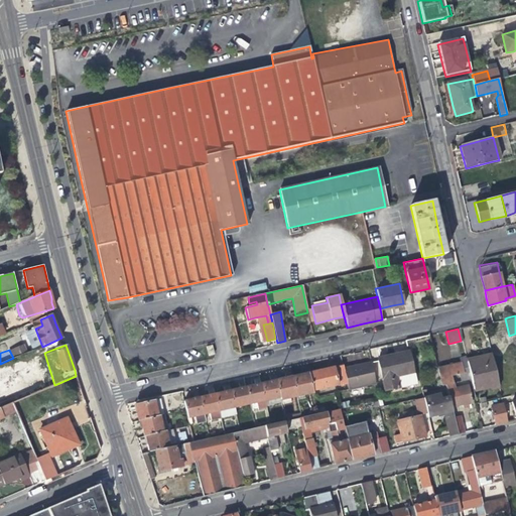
[(409,353),(379,360),(386,391),(416,385),(411,365),(409,353)]
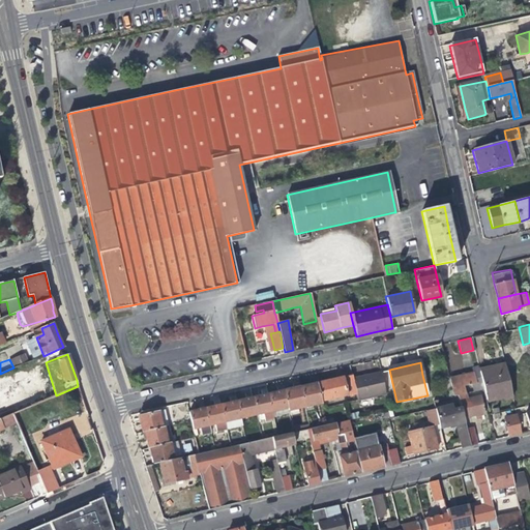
[(491,369),(480,372),(484,390),(487,402),(500,399),(512,395),(506,364),(505,364),(491,369)]
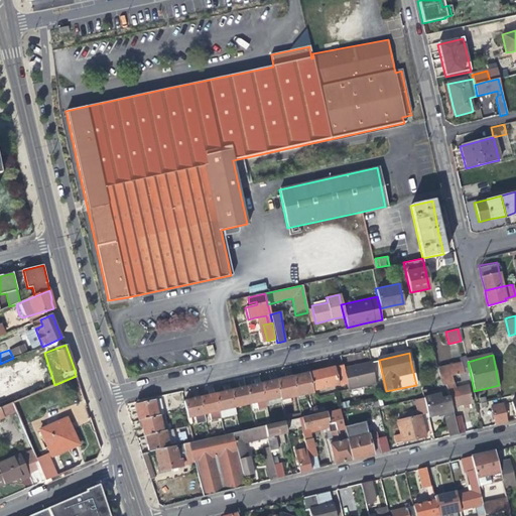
[(438,368),(442,386),(444,386),(452,384),(472,380),(468,362),(467,357),(460,359),(461,363),(450,365),(438,368)]
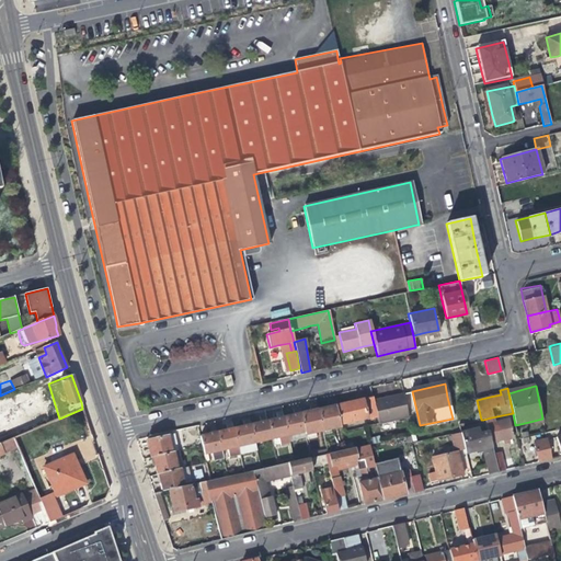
[(382,398),(374,400),(378,416),(379,424),(409,418),(407,408),(404,393),(382,398)]
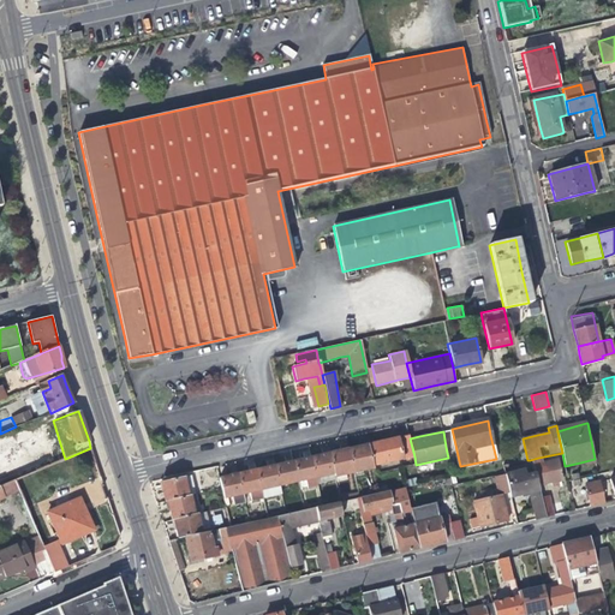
[(372,465),(415,457),(410,439),(410,435),(388,440),(368,445),(372,465)]
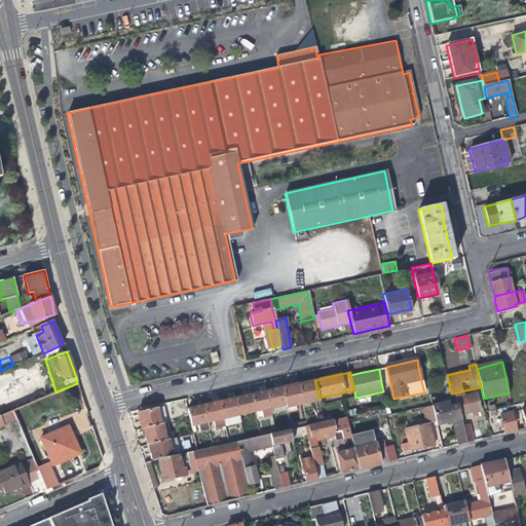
[(318,400),(318,398),(314,380),(305,382),(298,384),(303,404),(318,400)]
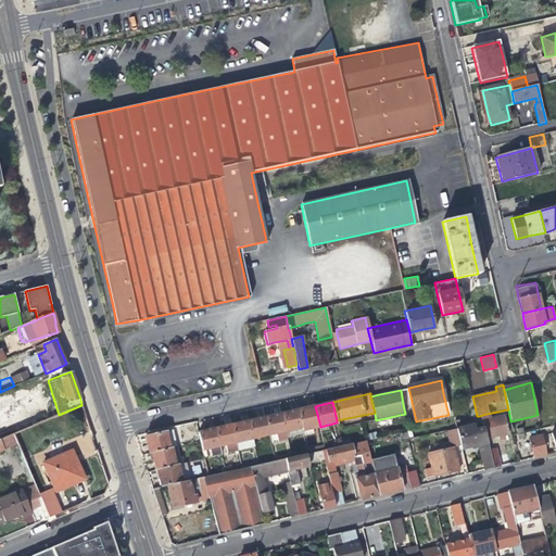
[(313,428),(320,427),(315,406),(306,408),(299,409),(303,432),(303,433),(313,431),(313,428)]
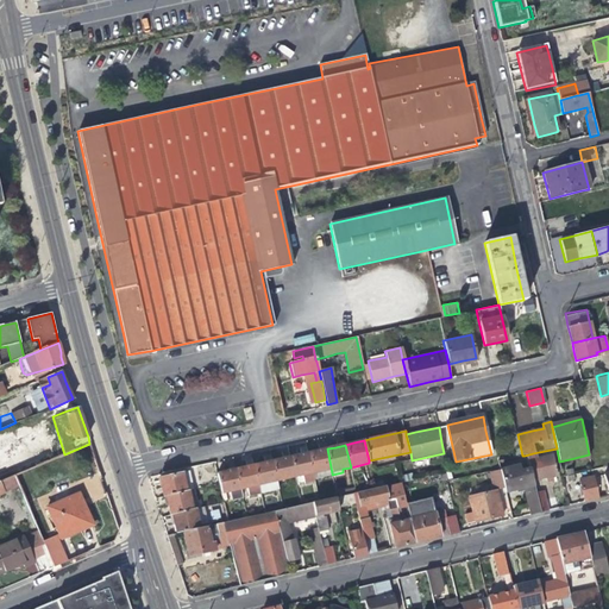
[(313,477),(332,473),(327,449),(315,451),(308,453),(313,476),(313,477)]
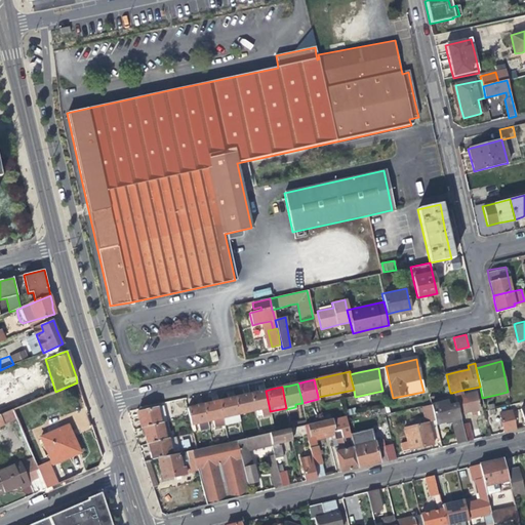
[(254,414),(270,410),(266,391),(258,393),(250,394),(254,411),(254,414)]
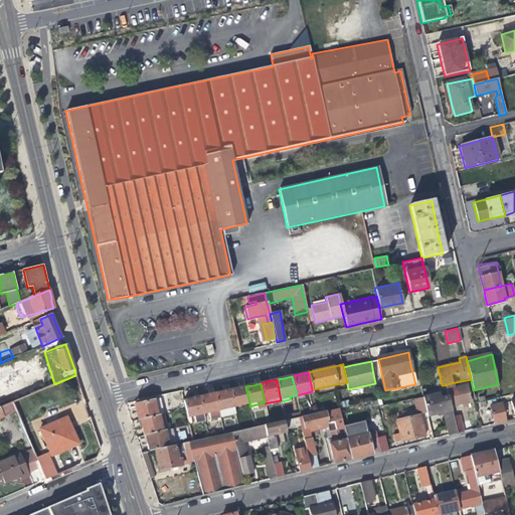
[(449,404),(450,406),(454,405),(458,404),(462,403),(463,408),(466,407),(465,403),(470,401),(466,385),(453,389),(451,383),(444,385),(446,390),(449,404)]
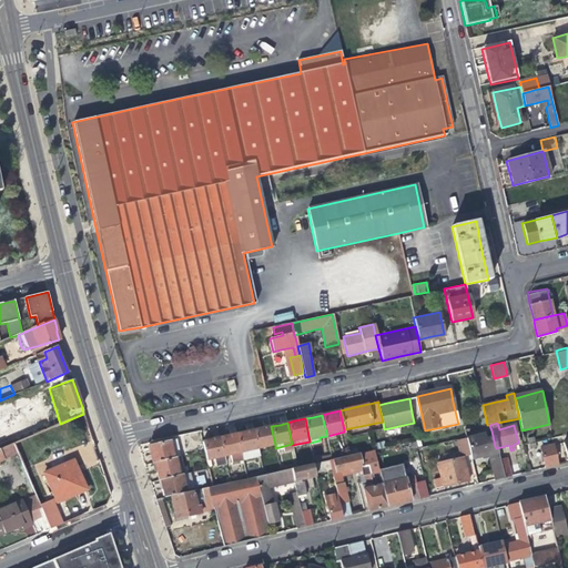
[(466,436),(467,438),(470,452),(470,455),(472,456),(480,454),(487,452),(494,479),(496,479),(504,477),(499,460),(497,453),(496,448),(495,446),(492,430),(489,425),(487,425),(485,426),(469,429),(464,430),(465,436),(466,436)]
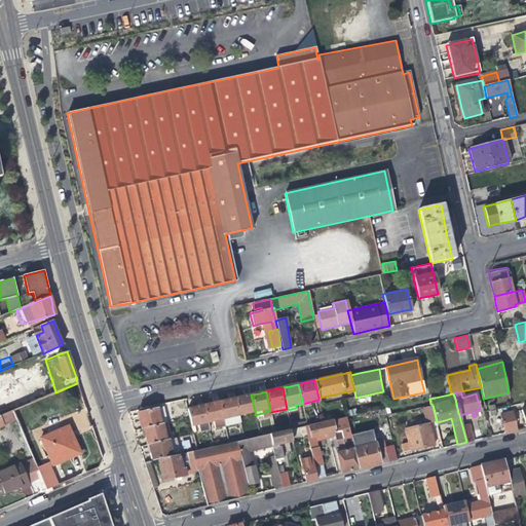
[(238,416),(255,412),(251,395),(241,397),(235,399),(238,416)]
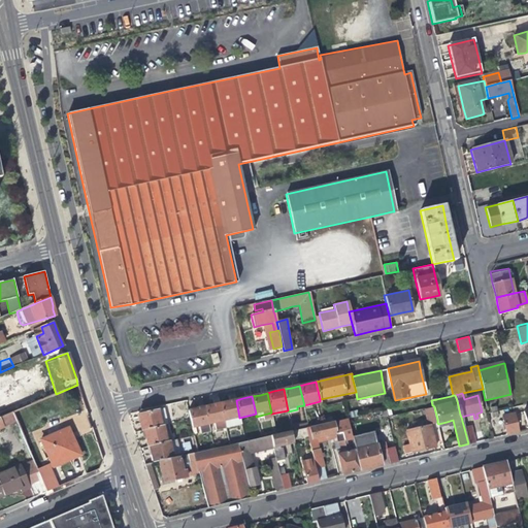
[(241,425),(239,418),(236,400),(227,402),(220,403),(225,424),(226,429),(241,425)]
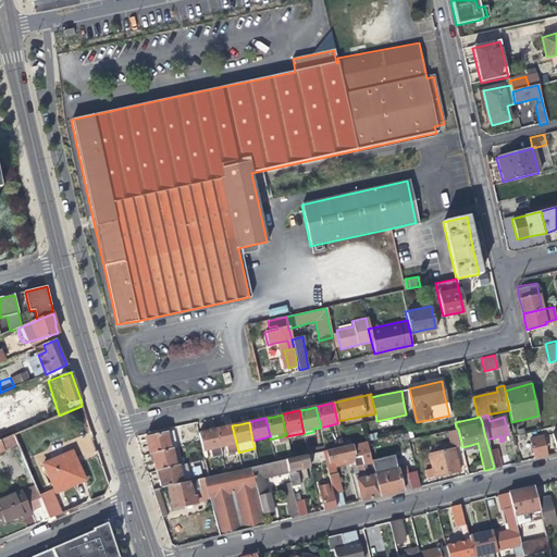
[(229,449),(237,447),(232,425),(224,428),(215,430),(220,447),(227,446),(229,449)]
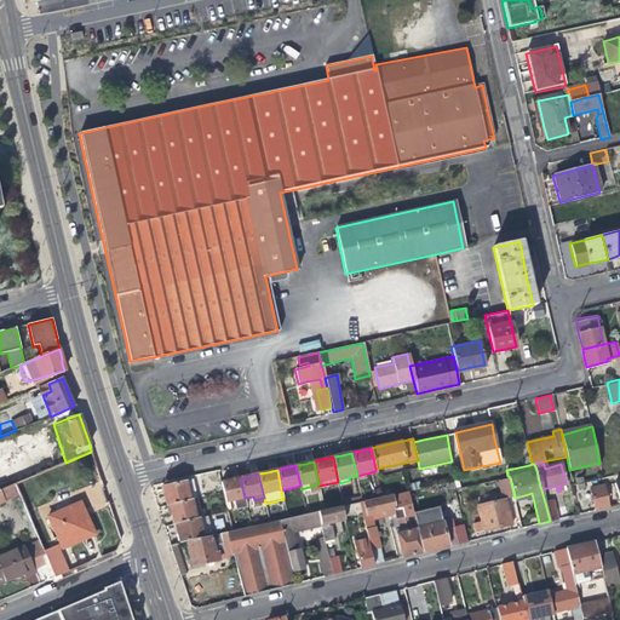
[(167,505),(197,498),(193,478),(162,486),(164,493),(167,505)]
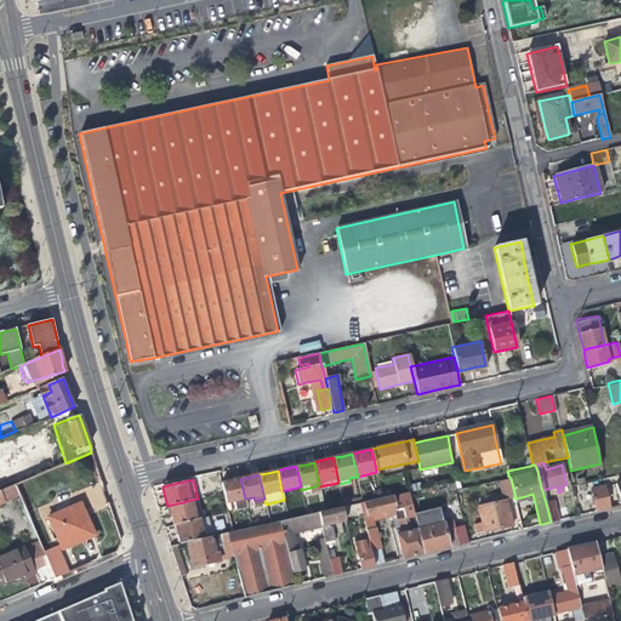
[(248,510),(245,499),(240,479),(231,480),(221,483),(222,494),(224,503),(235,501),(238,511),(248,510)]
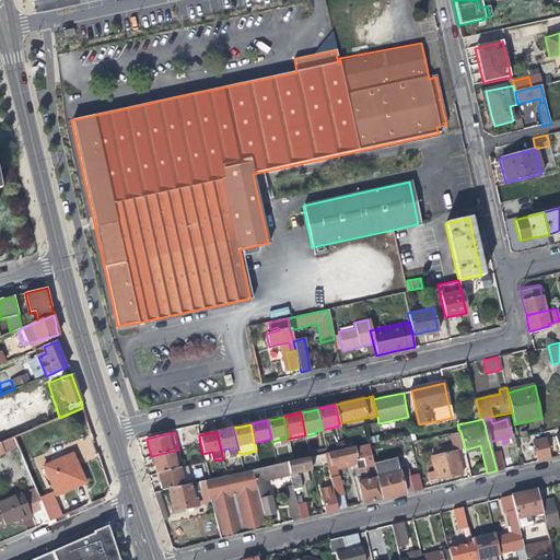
[(457,450),(464,448),(464,445),(461,432),(452,434),(455,451),(457,450)]
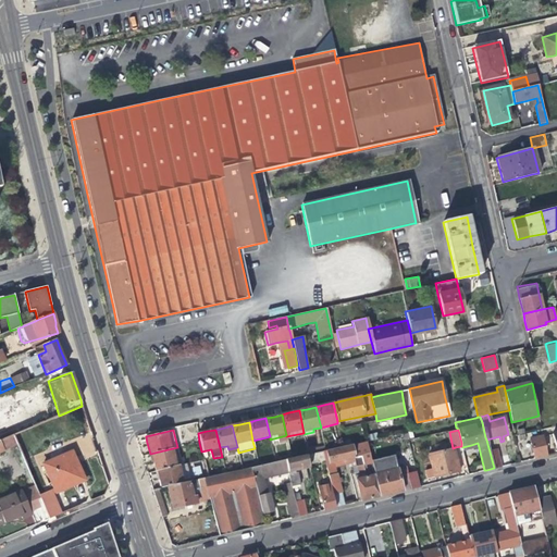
[(364,433),(367,440),(378,436),(376,431),(364,433)]
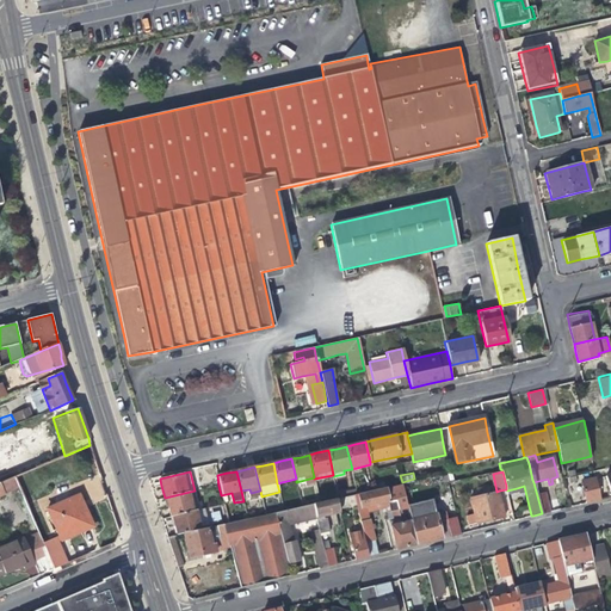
[(14,477),(0,483),(5,493),(19,488),(14,477)]
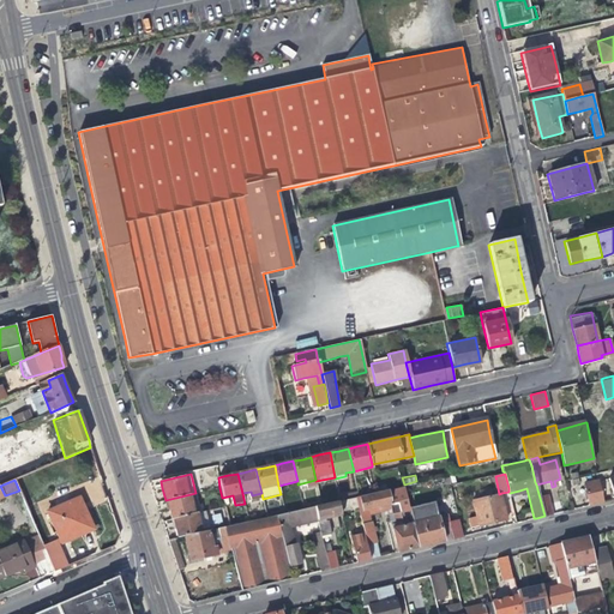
[(583,483),(589,505),(603,501),(599,481),(583,483)]
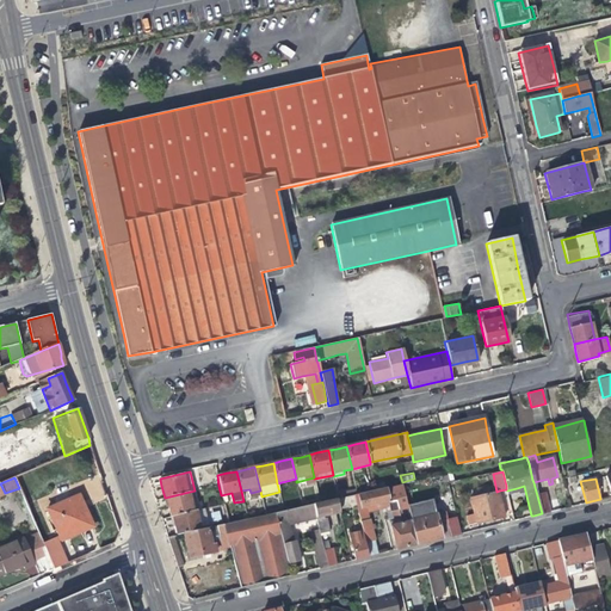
[(395,486),(388,488),(392,504),(396,503),(399,501),(395,486)]
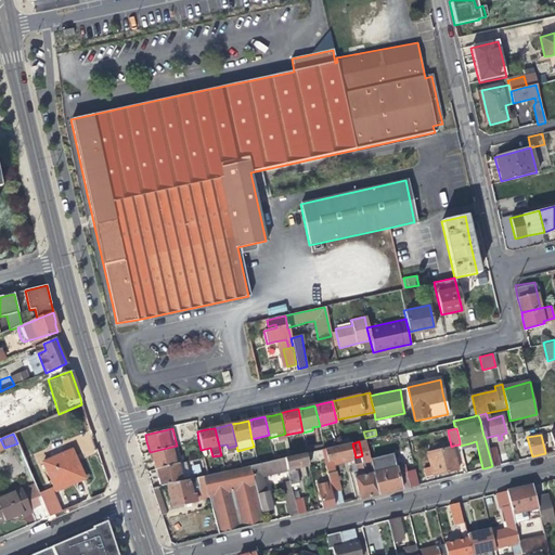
[(343,460),(353,457),(356,457),(352,443),(343,446),(325,449),(321,450),(323,460),(328,482),(334,505),(344,503),(335,465),(331,466),(330,463),(343,460)]
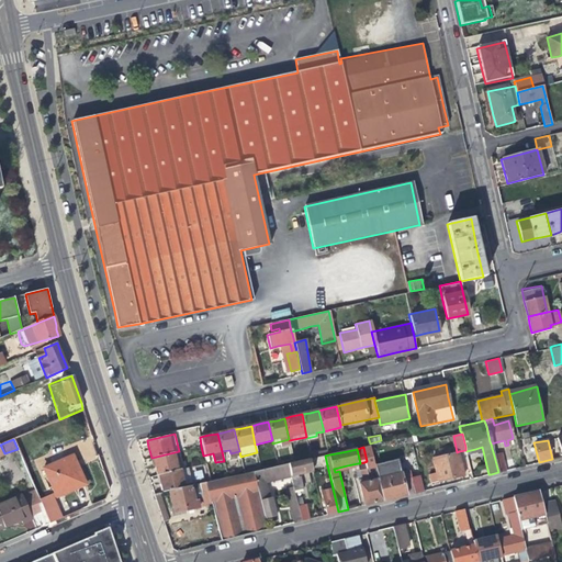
[(180,451),(179,451),(152,458),(154,463),(156,475),(157,475),(179,470),(184,469),(180,451)]
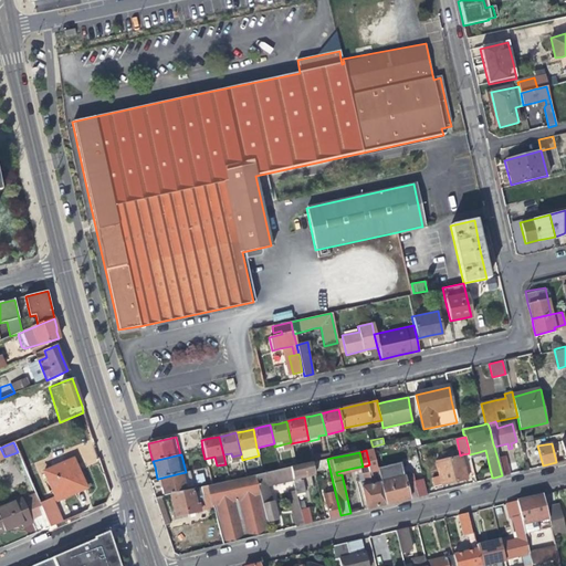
[(468,478),(462,454),(460,456),(436,461),(439,477),(431,478),(435,486),(451,482),(468,478)]
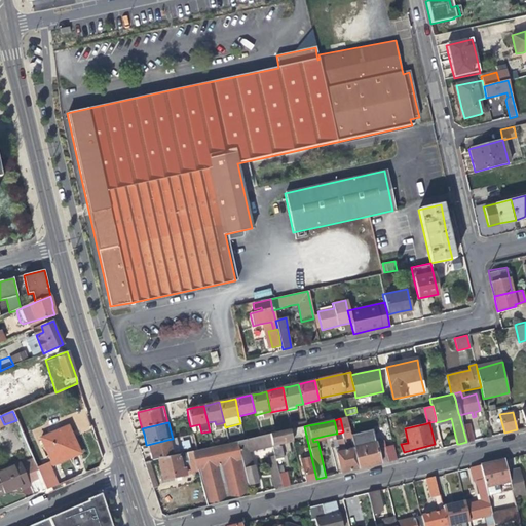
[(467,425),(462,426),(466,442),(472,441),(467,425)]
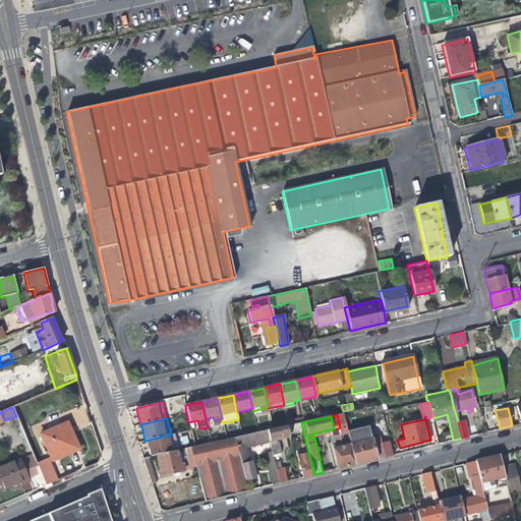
[(41,433),(52,461),(79,450),(81,455),(87,453),(78,433),(75,424),(70,426),(67,422),(41,433)]
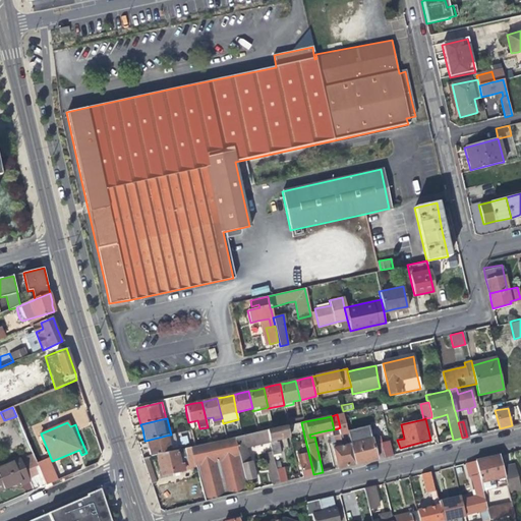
[(288,435),(303,431),(301,422),(292,424),(289,425),(286,426),(288,435)]
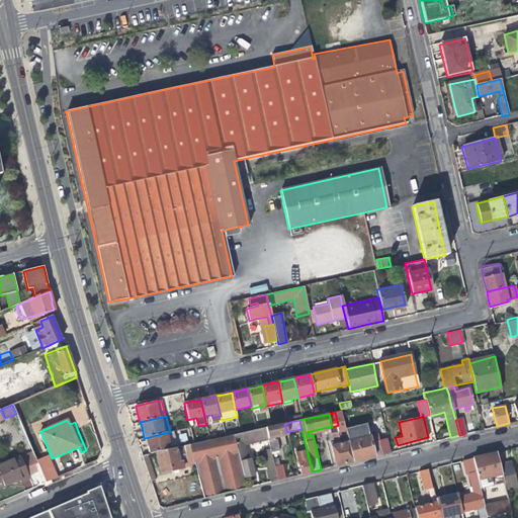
[(287,434),(286,432),(284,424),(271,427),(265,428),(268,439),(270,448),(271,452),(278,450),(276,440),(273,441),(272,437),(281,436),(287,434)]
